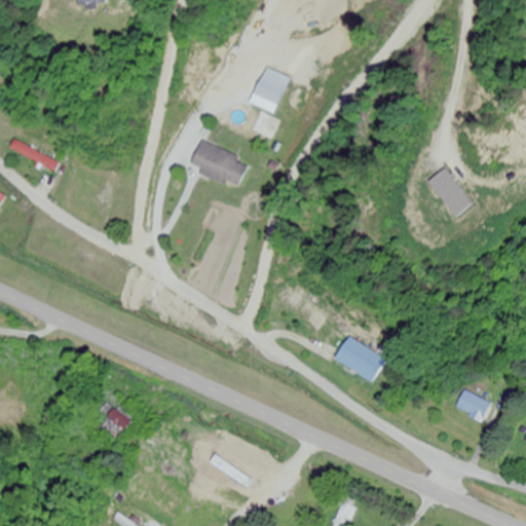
[(110,7),(109,0),(77,0),(79,9),(110,7)]
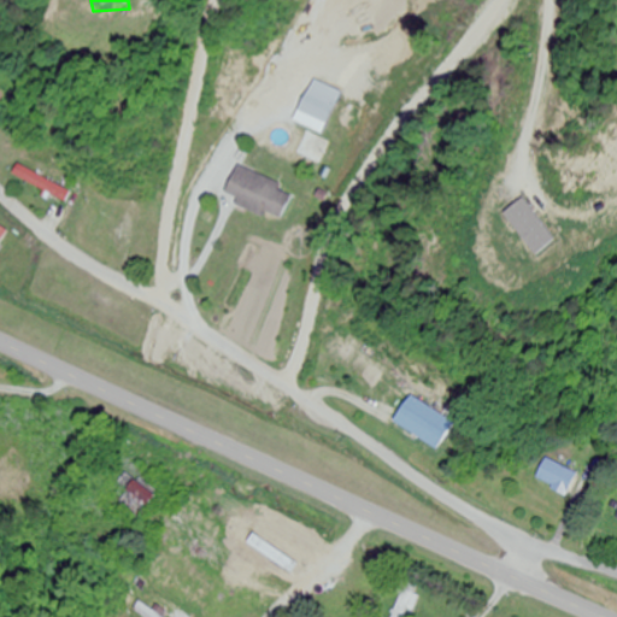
[(339,94),(312,82),(298,113),(325,125),(339,94)]
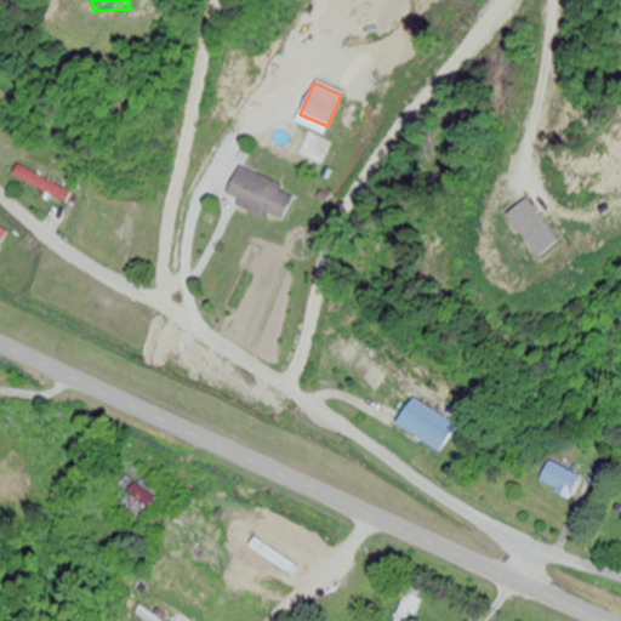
[(11,181),(67,208),(73,195),(16,169),(11,181)]
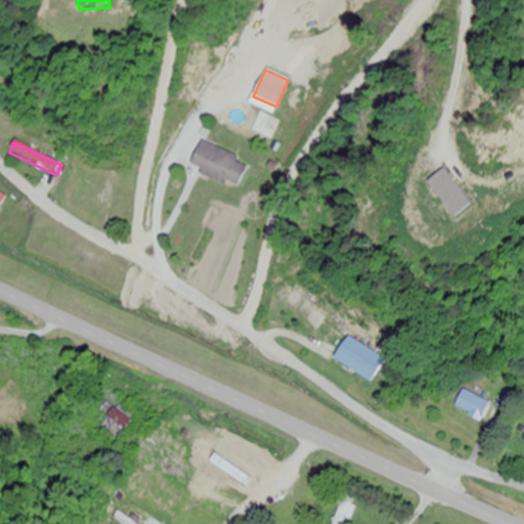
[(203,144),(191,170),(235,189),(247,164),(203,144)]
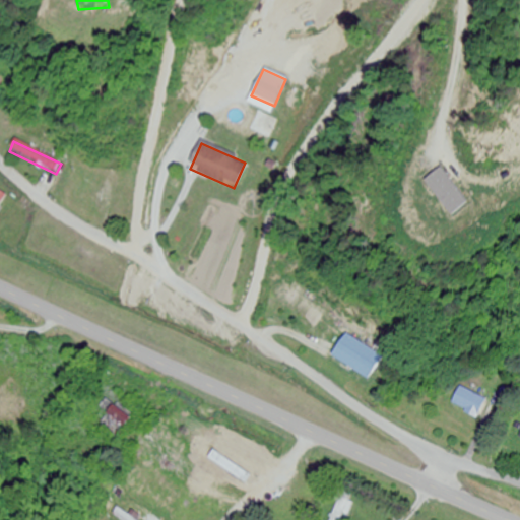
[(330,356),(368,380),(382,358),(344,334),(330,356)]
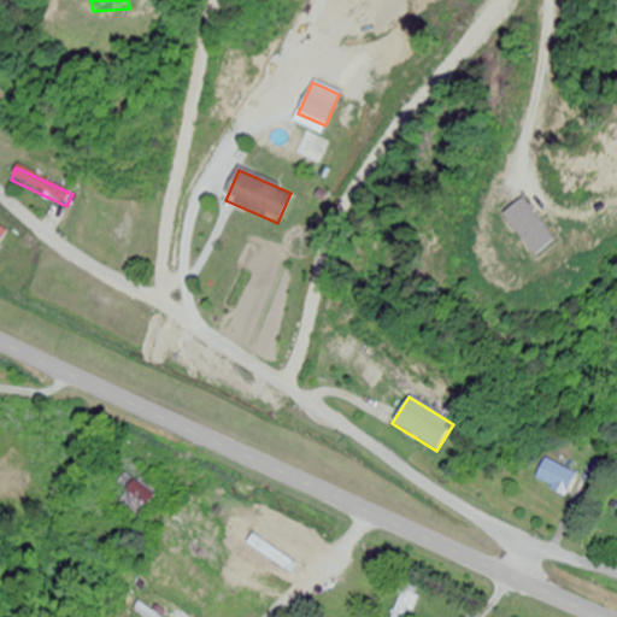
[(577,475),(545,460),(535,481),(568,497),(577,475)]
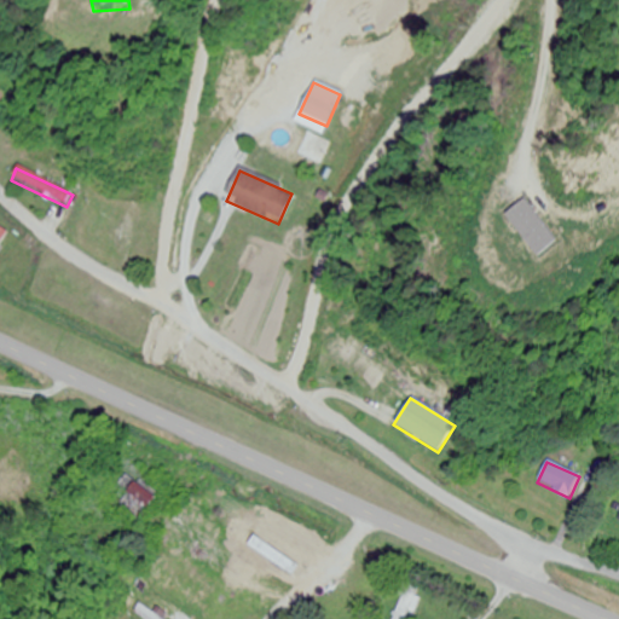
[(121,487),(131,493),(121,508),(145,522),(162,496),(128,475),(121,487)]
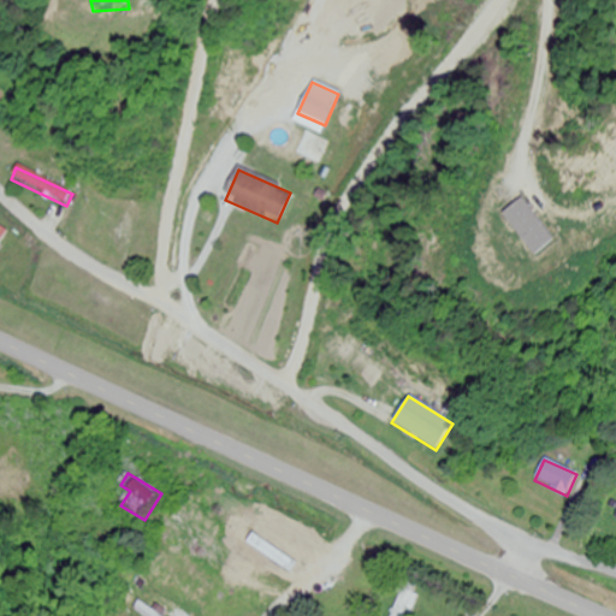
[(311,556),(267,532),(262,543),(304,567),(311,556)]
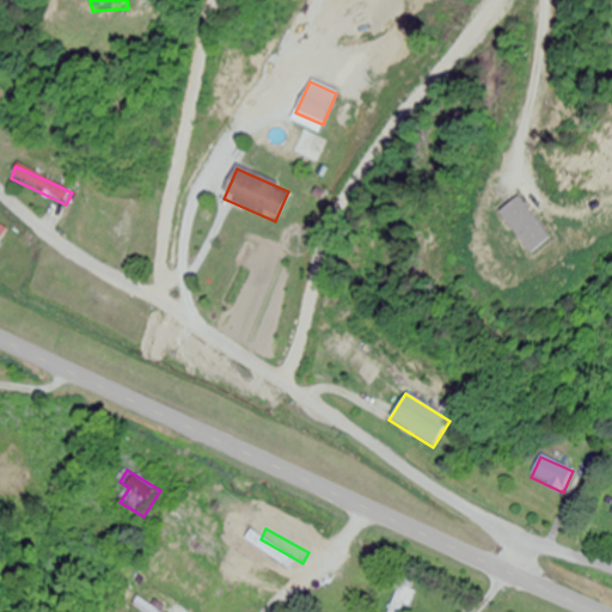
[(403,611),(418,587),(404,579),(389,606),(398,611),(403,611)]
